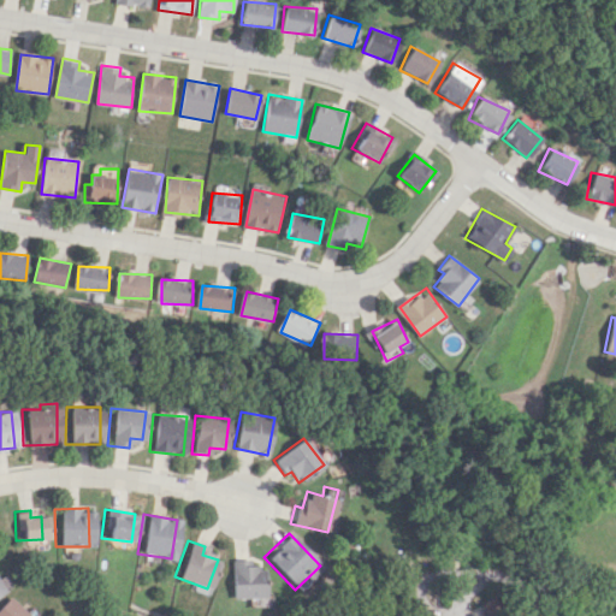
[(227,598),(262,597),(261,567),(246,567),(246,560),(227,560),(227,598)]
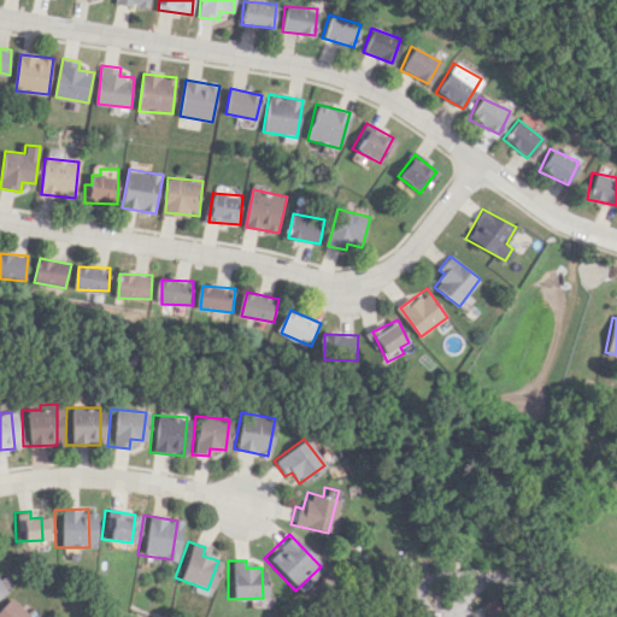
[(0,616),(27,616),(6,597),(0,603),(0,616)]
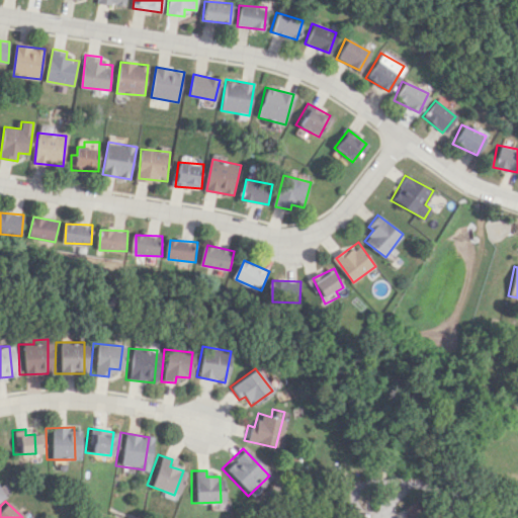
[(404,517),(416,517),(408,503),(399,508),(404,517)]
